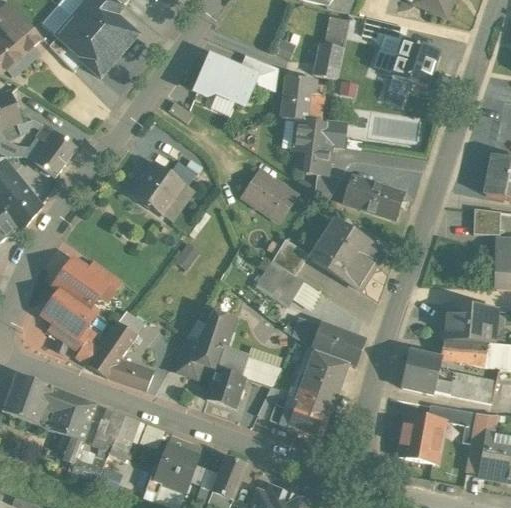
[(0,0),(0,13),(10,4),(6,0),(0,0)]
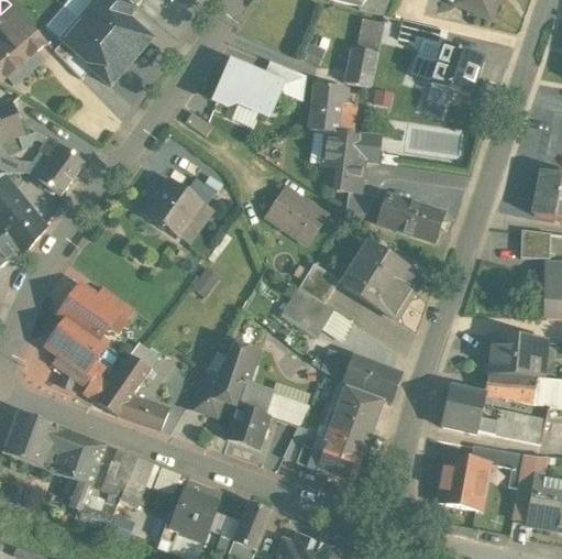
[(96,0),(80,19),(130,62),(151,37),(127,17),(127,18),(106,0),(96,0)]
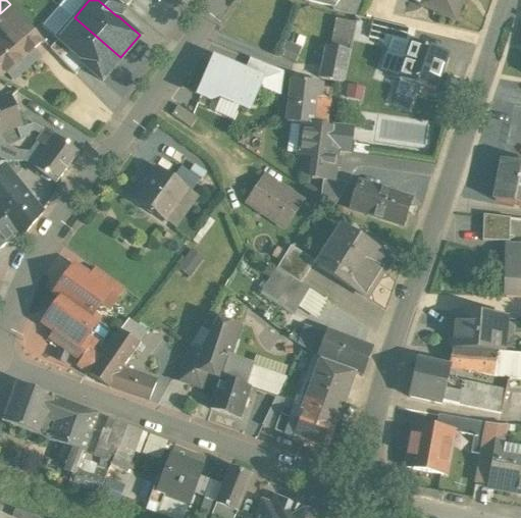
[(126,5),(119,0),(98,0),(117,16),(117,15),(126,5)]
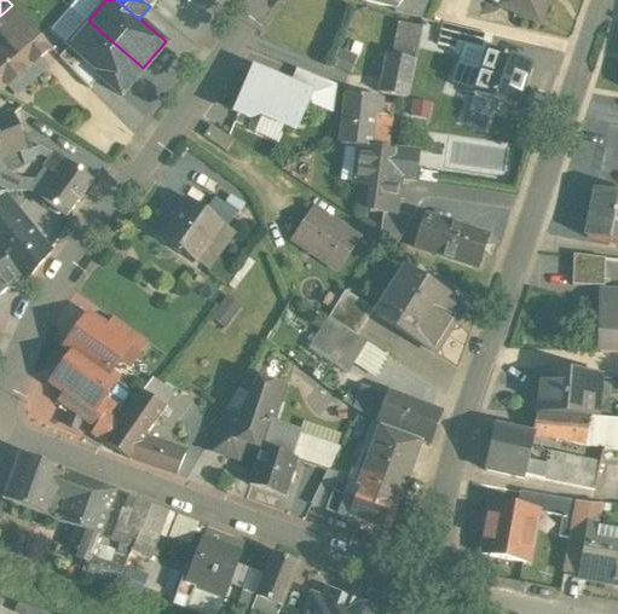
[(502,0),(501,4),(539,19),(547,0),(502,0)]
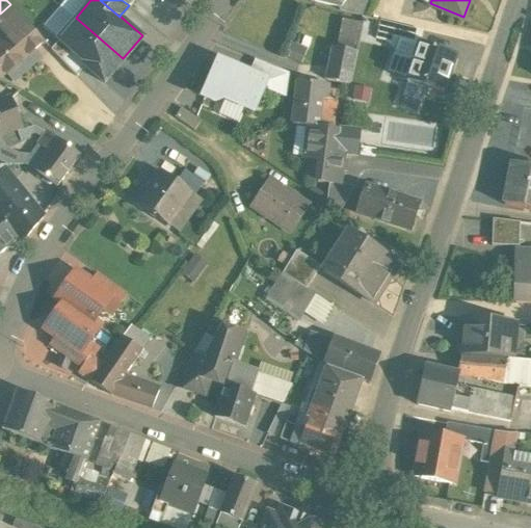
[(44,38),(10,4),(0,14),(0,24),(5,29),(0,34),(5,38),(0,42),(0,73),(5,70),(15,80),(37,57),(30,50),(44,38)]
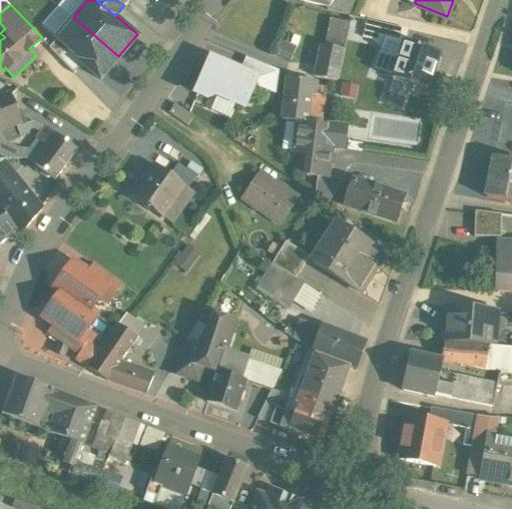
[(327,40),(344,44),(350,18),(333,15),(327,40)]
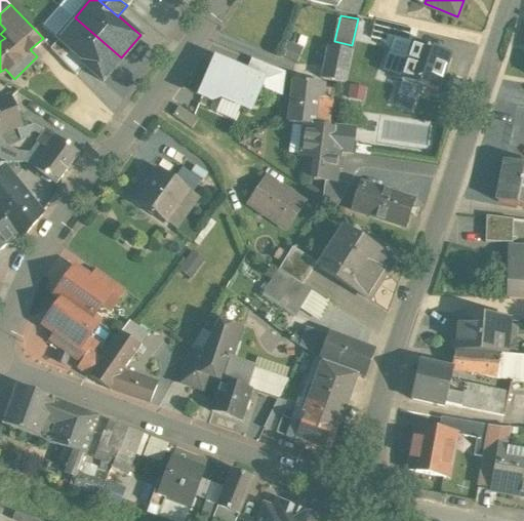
[(121,57),(75,17),(58,36),(85,59),(83,62),(85,63),(103,79),(121,57)]
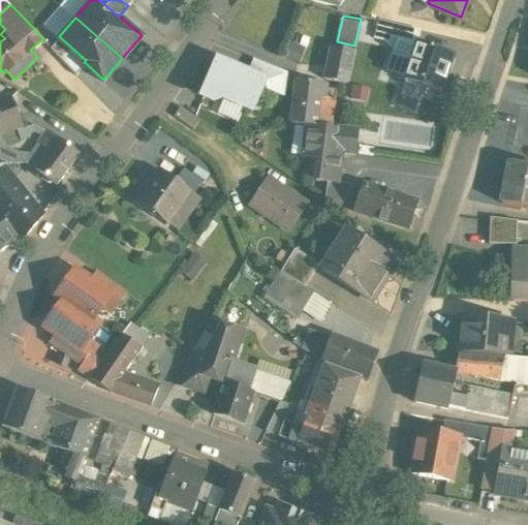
[(421,28),(395,22),(392,35),(416,41),(416,40),(417,40),(421,28)]
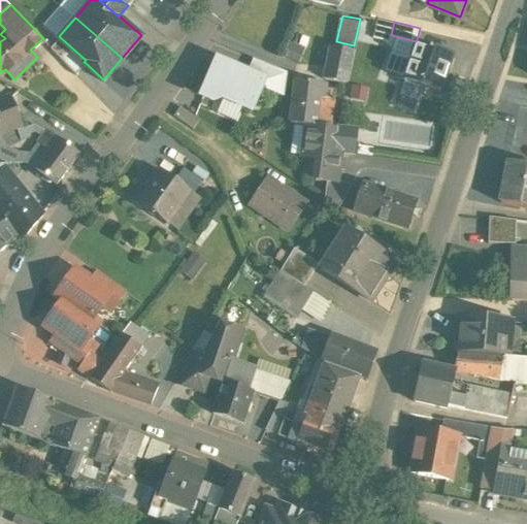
[(86,60),(59,36),(51,46),(76,72),(86,63),(84,62),(86,60)]
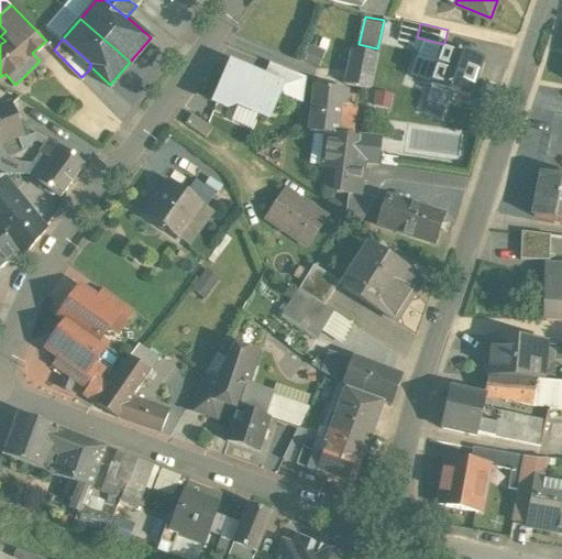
[(444,43),(443,43),(443,44),(431,79),(450,86),(448,90),(469,97),(476,73),(475,73),(481,55),(444,43)]
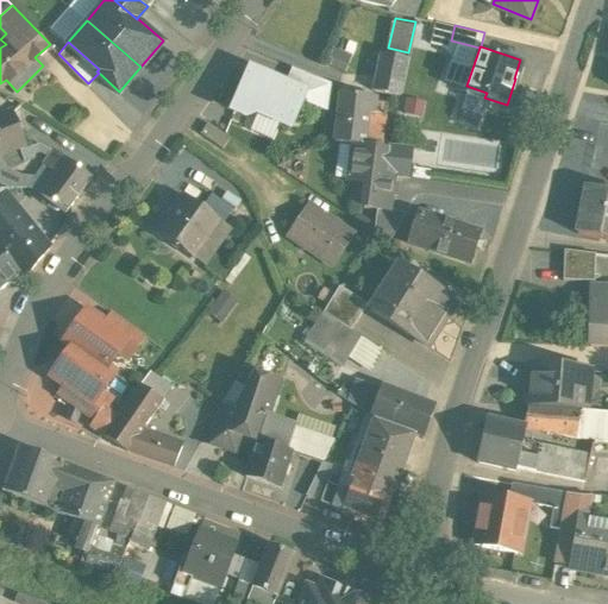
[(402,56),(382,51),(375,88),(399,93),(407,56),(402,56)]
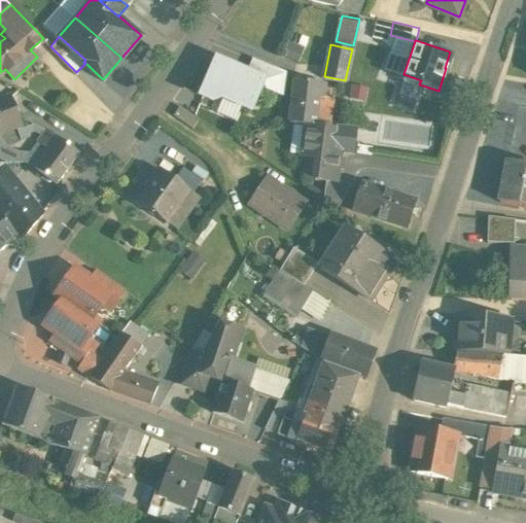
[(287,70),(253,56),(246,71),(264,78),(261,84),(284,95),(287,70)]
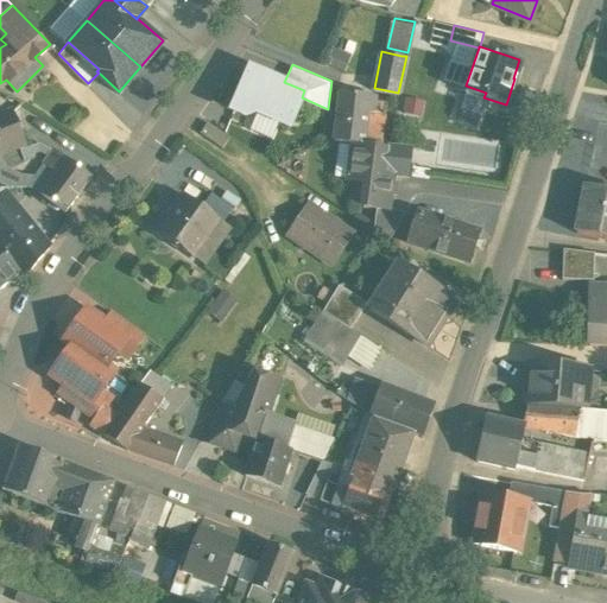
[(284,82),(248,67),(232,107),(246,113),(255,109),(290,124),(302,97),(304,90),(284,82)]
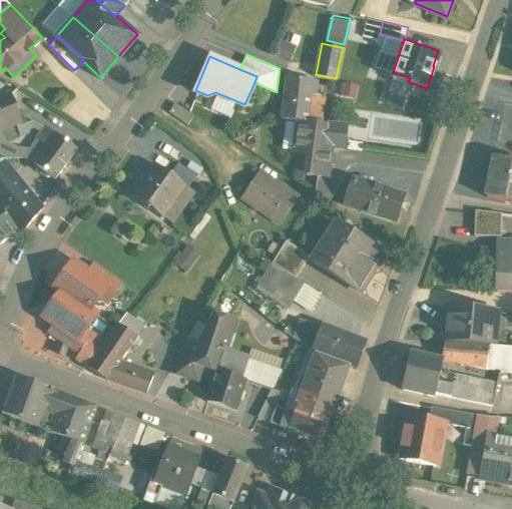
[(313,78),(287,75),(282,117),(298,118),(308,119),(309,112),(311,90),(313,78)]
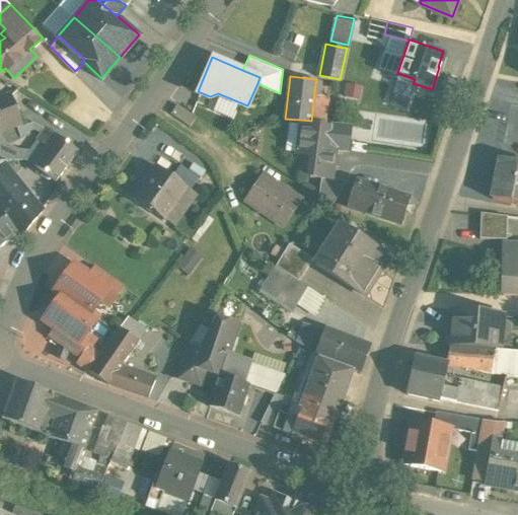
[(329,93),(314,91),(312,114),(326,116),(329,93)]
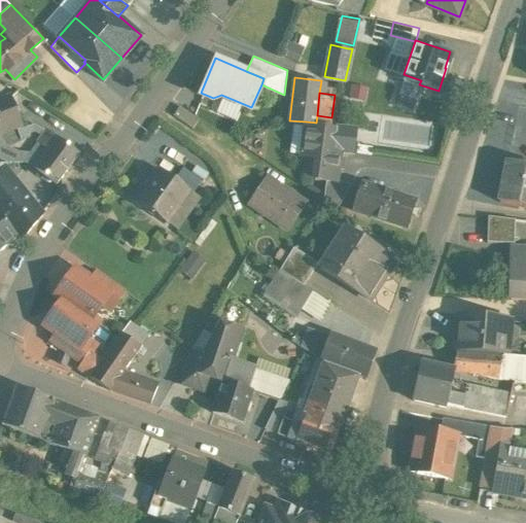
[(12,95),(0,99),(0,131),(23,123),(12,95)]
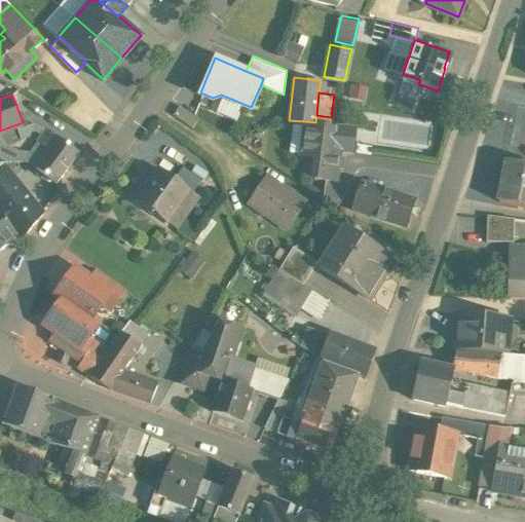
[(199,119),(181,106),(175,115),(193,128),(199,119)]
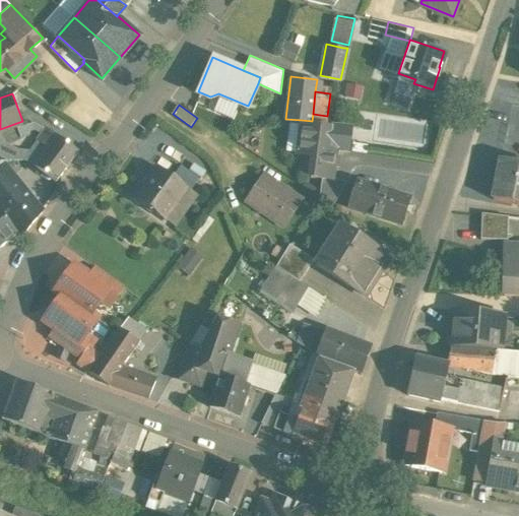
[(332,124),(312,122),(312,121),(302,120),(299,152),(300,152),(313,154),(312,169),(311,175),(322,177),(332,178),(332,176),(335,148),(329,148),(332,124)]
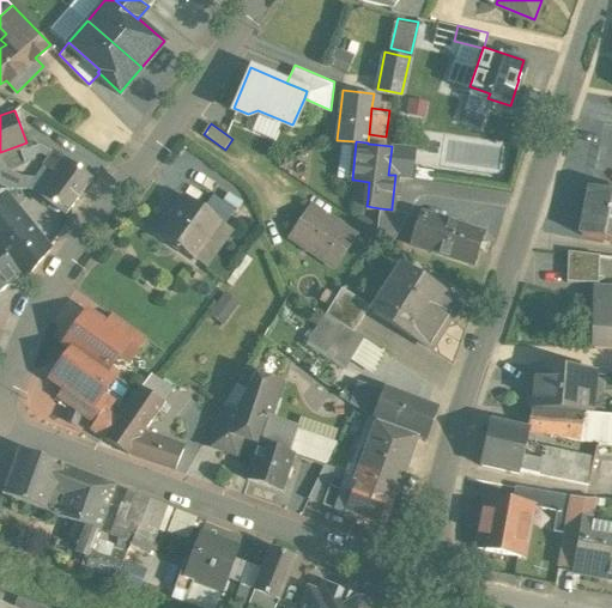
[(40,143),(29,145),(32,156),(44,152),(50,147),(40,143)]
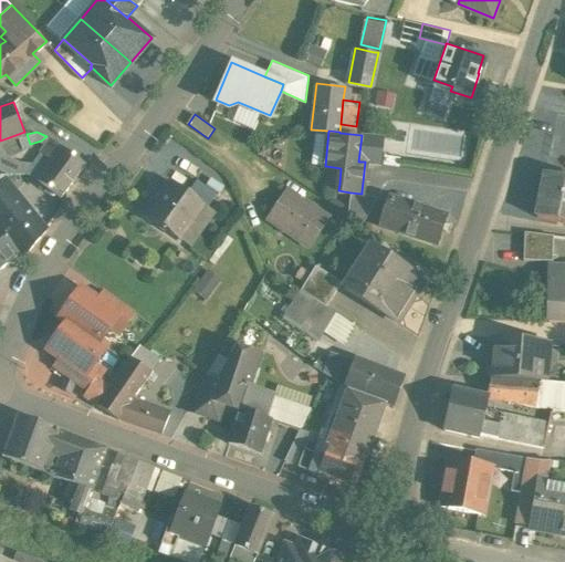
[(382,136),(362,135),(359,158),(379,162),(382,136)]
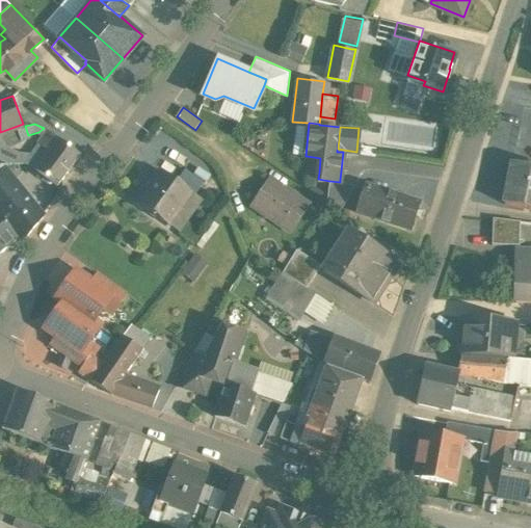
[(57,137),(47,130),(40,141),(42,142),(50,149),(57,137)]
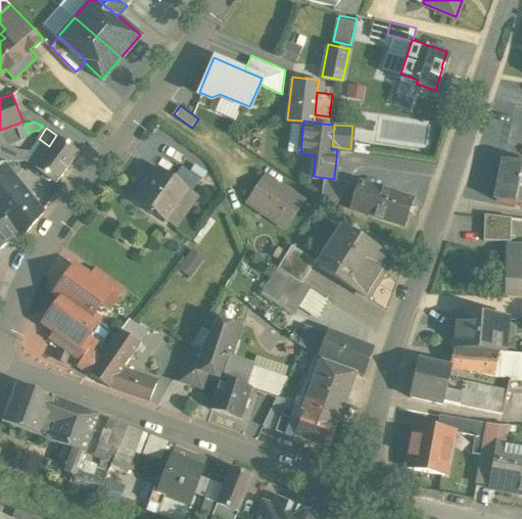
[(78,149),(57,135),(56,135),(49,146),(35,164),(40,169),(56,180),(78,149)]
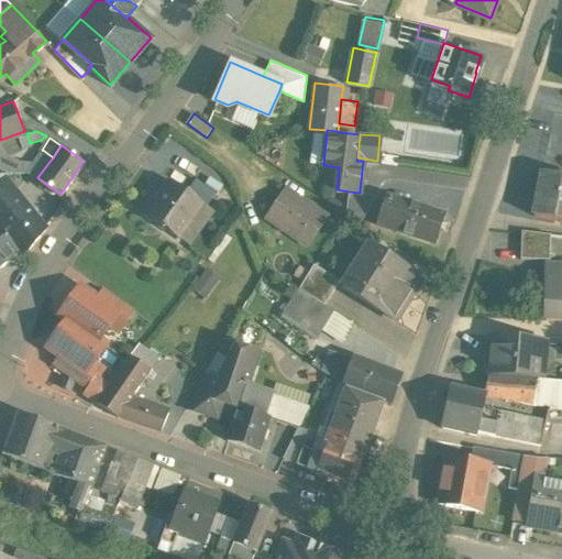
[(53,157),(44,151),(31,168),(30,172),(37,177),(53,157)]
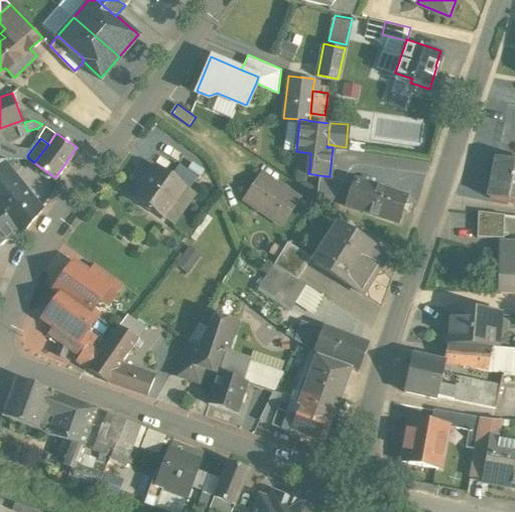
[(310,153),(297,151),(295,165),(309,167),(310,153)]
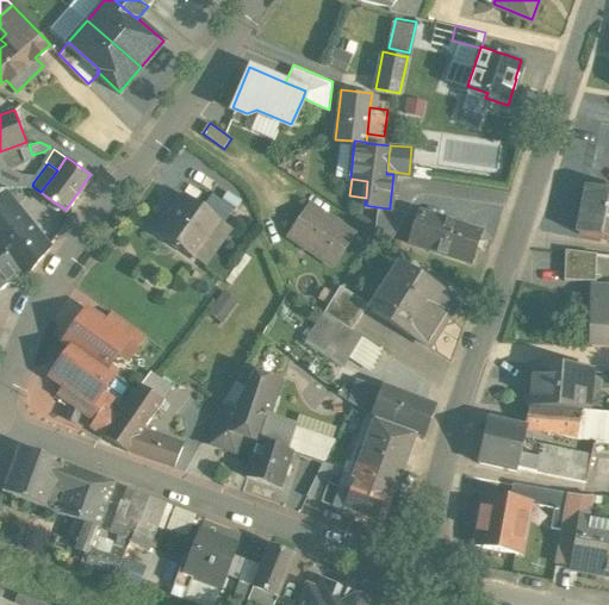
[(608,187),(588,184),(583,210),(584,210),(580,231),(608,236),(608,187)]
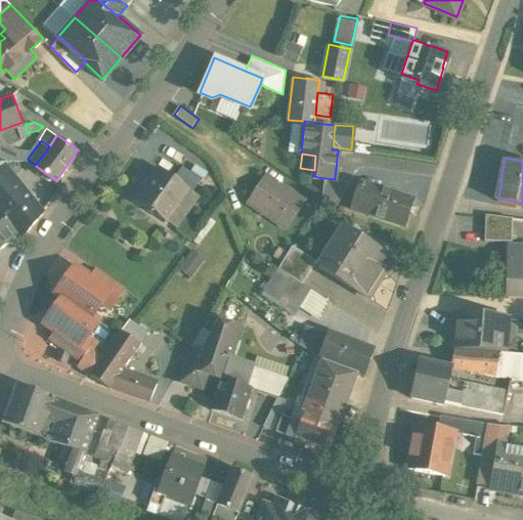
[(201,177),(182,164),(174,176),(187,187),(191,190),(201,177)]
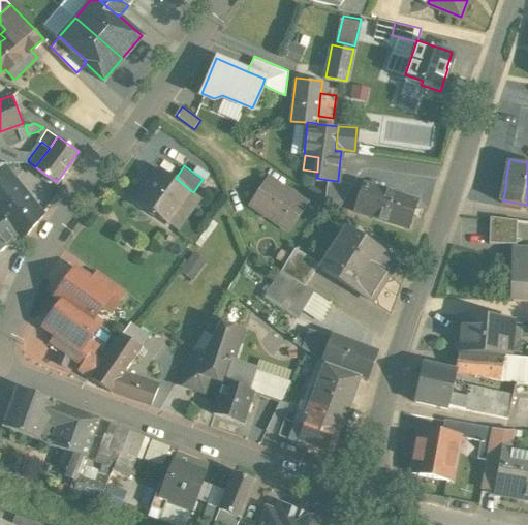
[(176,178),(159,166),(146,184),(150,187),(140,201),(166,220),(189,189),(176,178)]
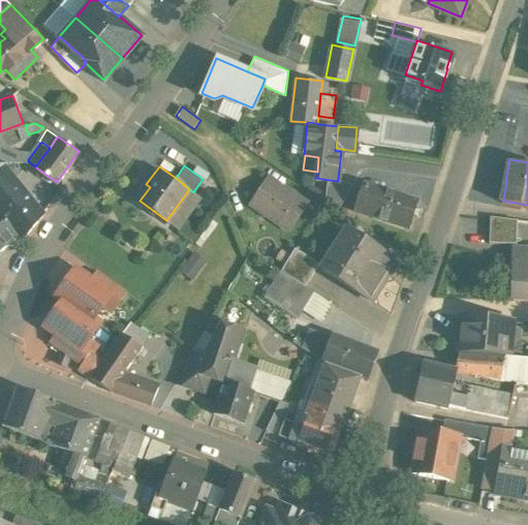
[(3,168),(0,171),(0,198),(18,185),(3,168)]
